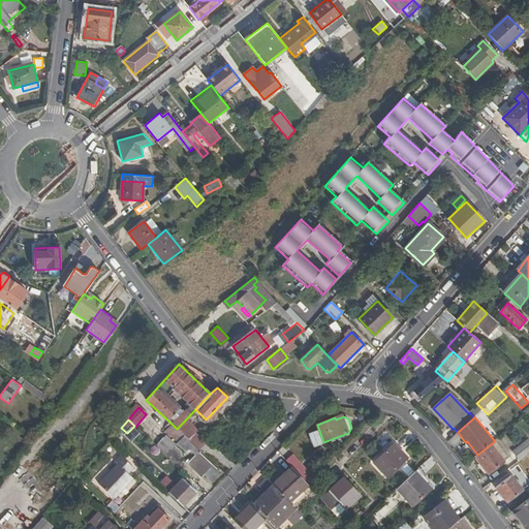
[(177,429),(173,425),(165,432),(178,442),(184,436),(177,429)]
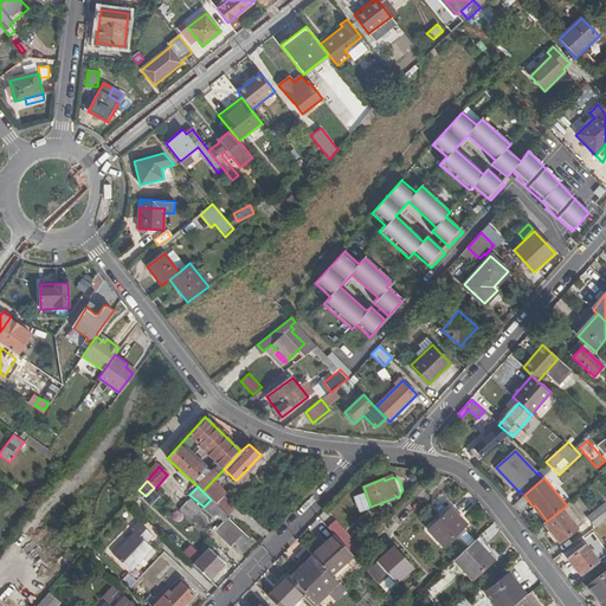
[(191,500),(179,511),(189,521),(200,511),(199,510),(200,509),(191,500)]
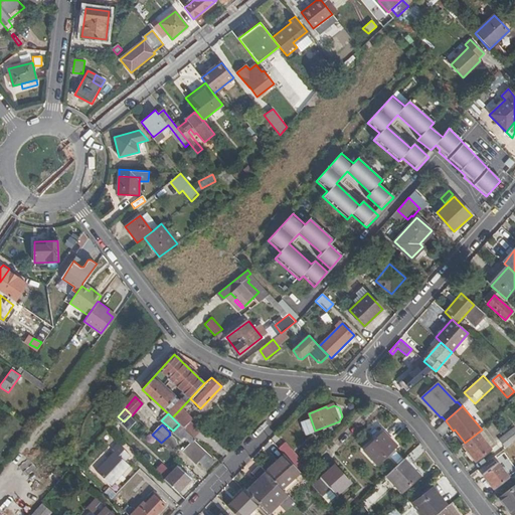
[(208,470),(216,460),(181,425),(173,434),(178,440),(181,437),(189,445),(183,452),(195,464),(198,461),(208,470)]
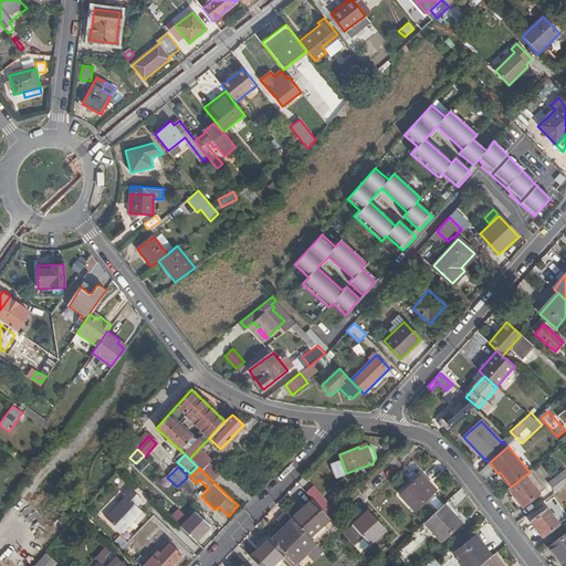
[(547,483),(555,492),(565,483),(565,470),(547,483)]
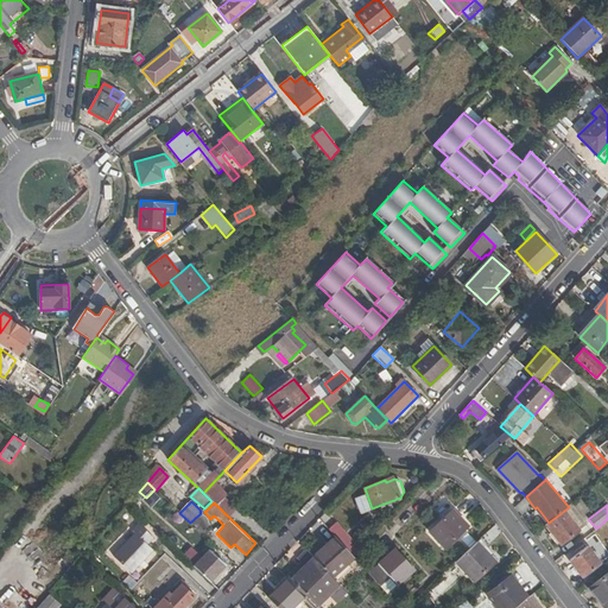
[(537,507),(534,508),(546,524),(549,523),(537,507)]
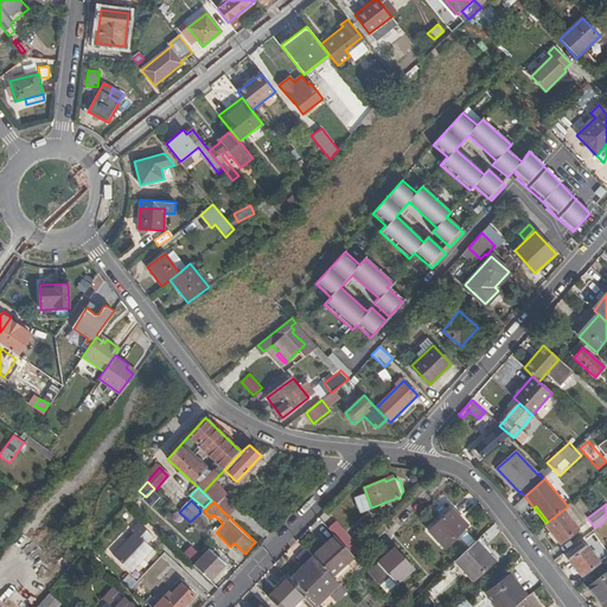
[(467,525),(452,510),(429,531),(443,547),(467,525)]
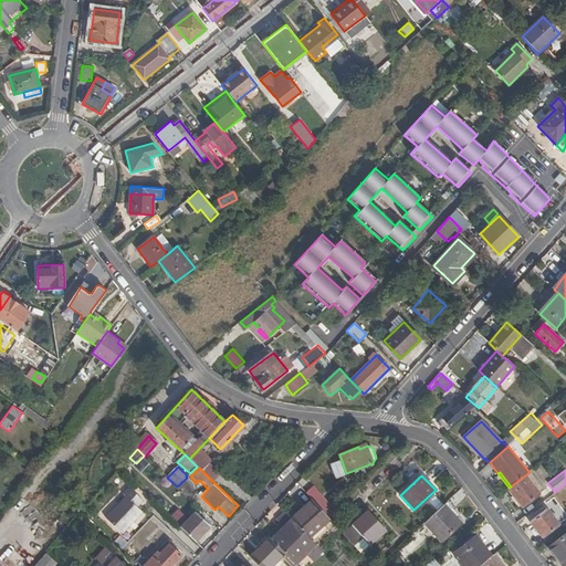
[(538,493),(525,475),(511,486),(509,488),(507,489),(522,506),(538,493)]
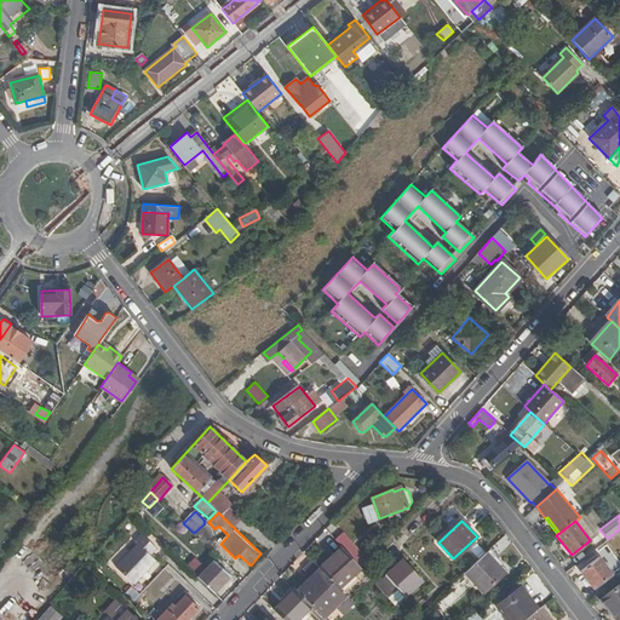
[(211,528),(205,523),(194,533),(205,543),(208,540),(210,541),(213,537),(211,528)]
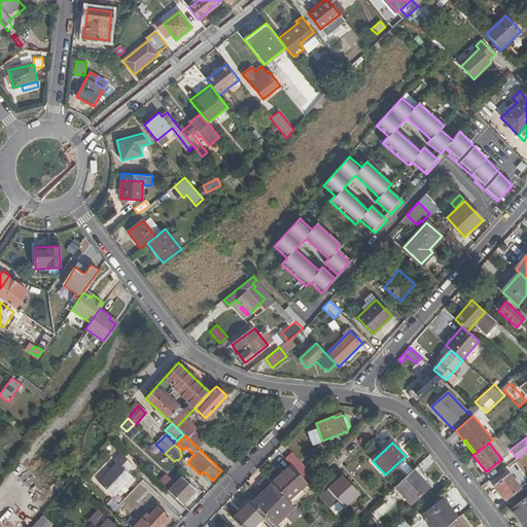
[(290,453),(285,459),(290,465),(306,482),(310,478),(303,469),(305,467),(290,453)]
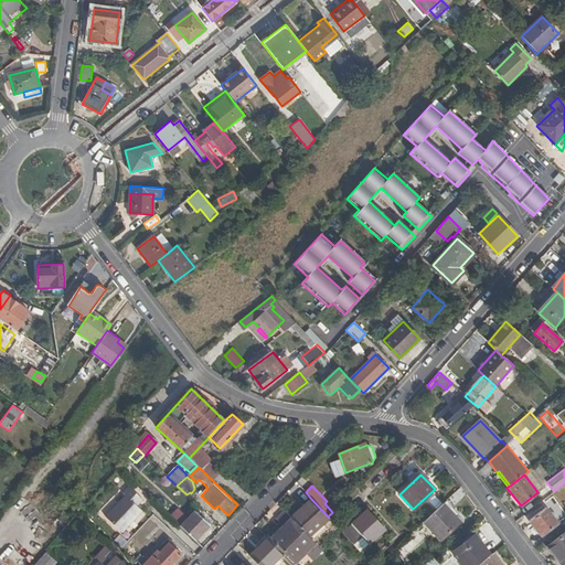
[(106,518),(123,532),(141,511),(136,505),(141,499),(128,488),(123,493),(125,496),(106,518)]
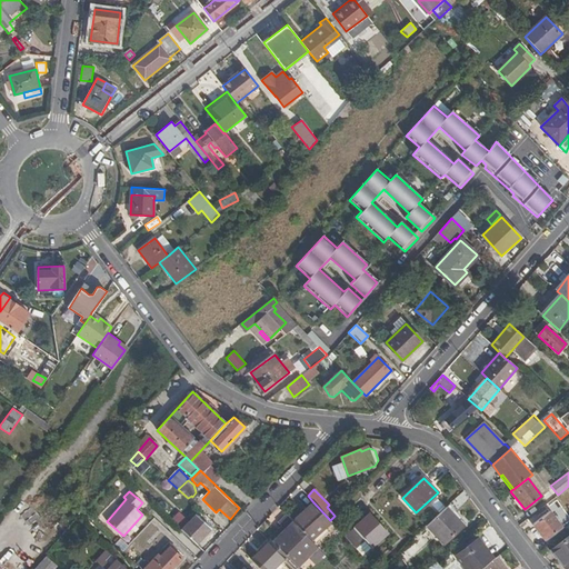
[(293,522),(310,540),(330,521),(330,520),(313,502),(293,522)]
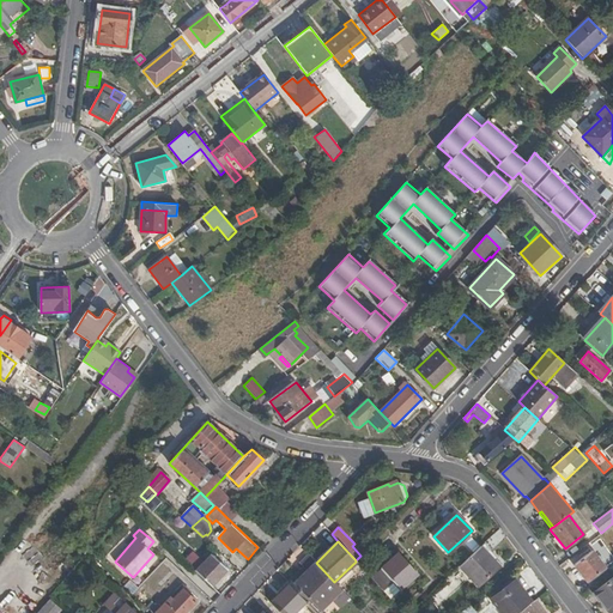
[(501,568),(481,547),(460,566),(479,587),(501,568)]
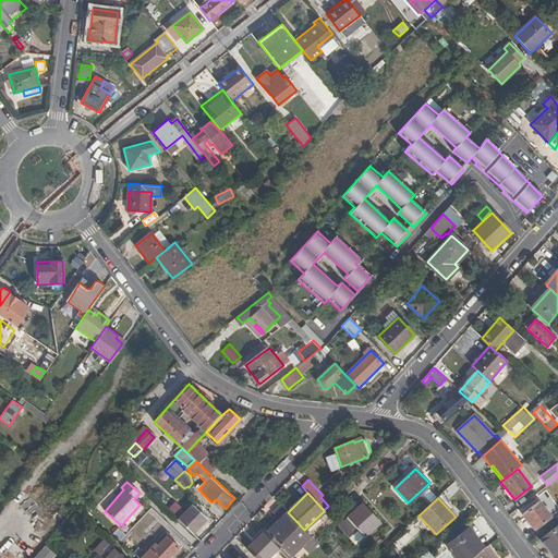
[(380,523),(362,502),(348,517),(365,536),(380,523)]
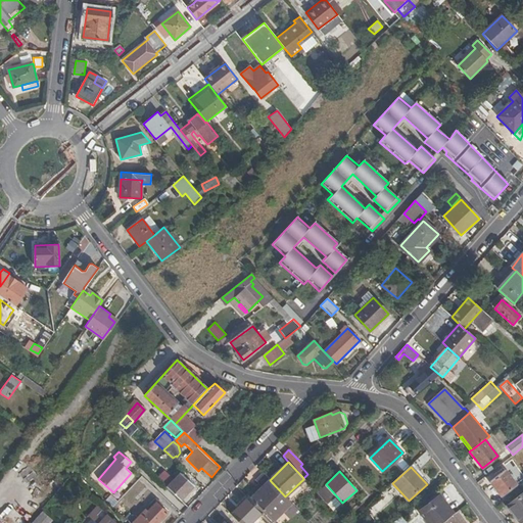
[(516,485),(504,471),(489,481),(501,496),(516,485)]
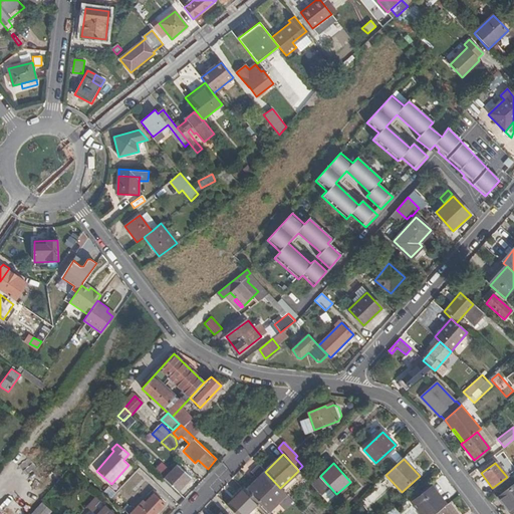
[(259,465),(251,472),(255,476),(244,487),(245,487),(259,502),(269,512),(286,494),(280,488),(265,472),(259,465)]
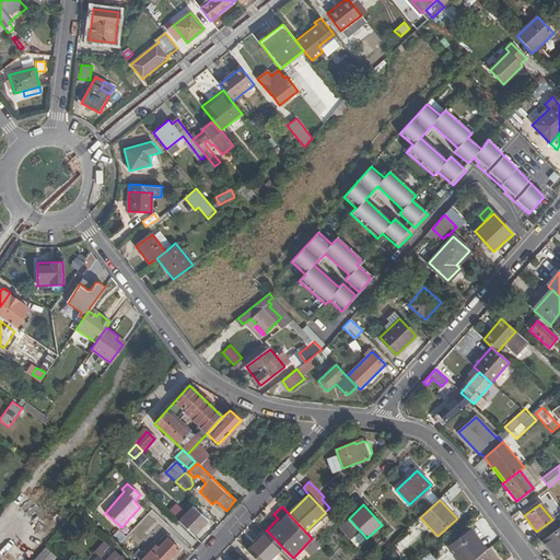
[(191,508),(178,522),(194,536),(207,521),(191,508)]
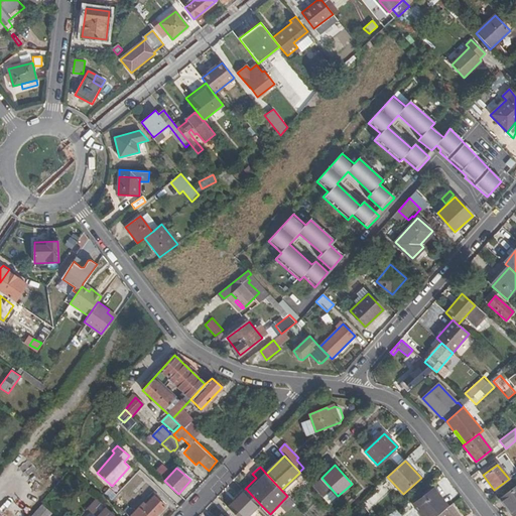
[(230,484),(218,495),(226,505),(239,494),(230,484)]
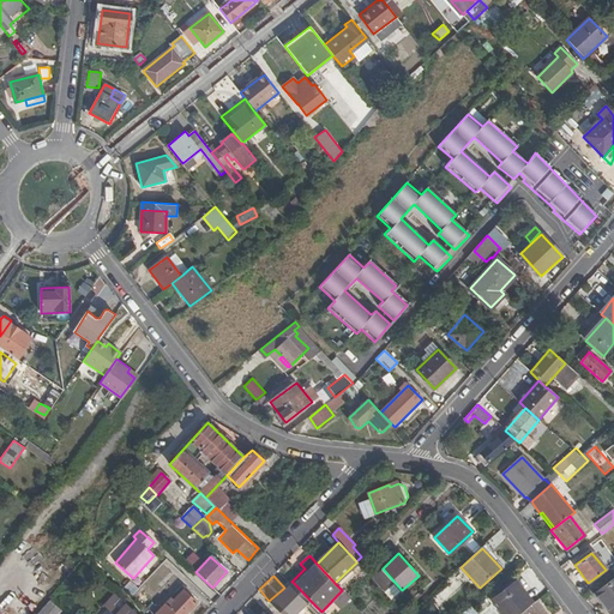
[(29,591),(41,601),(53,585),(40,577),(29,591)]
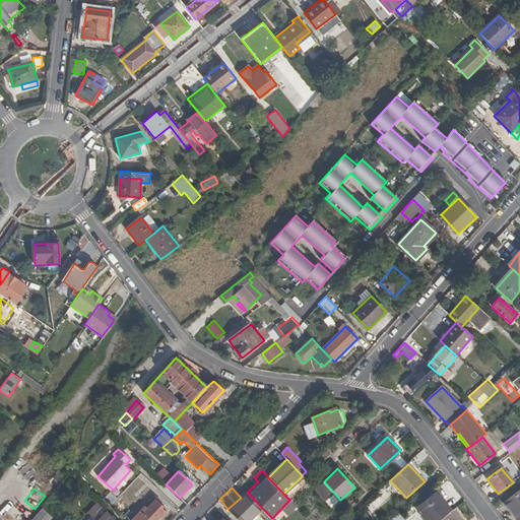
[(519,515),(519,490),(505,503),(517,518),(519,515)]
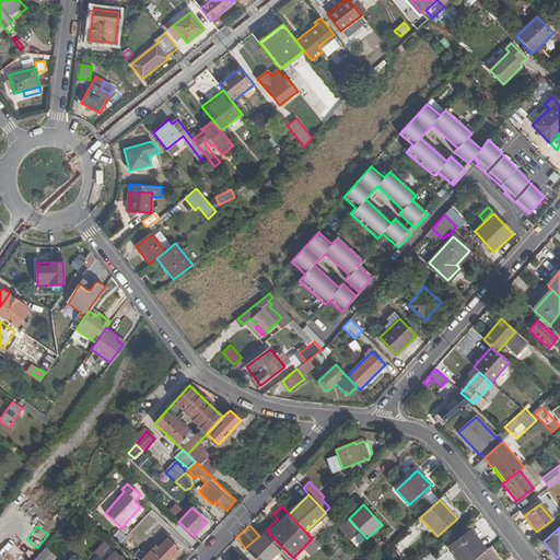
[(267,531),(247,551),(256,559),(268,559),(282,547),(267,531)]
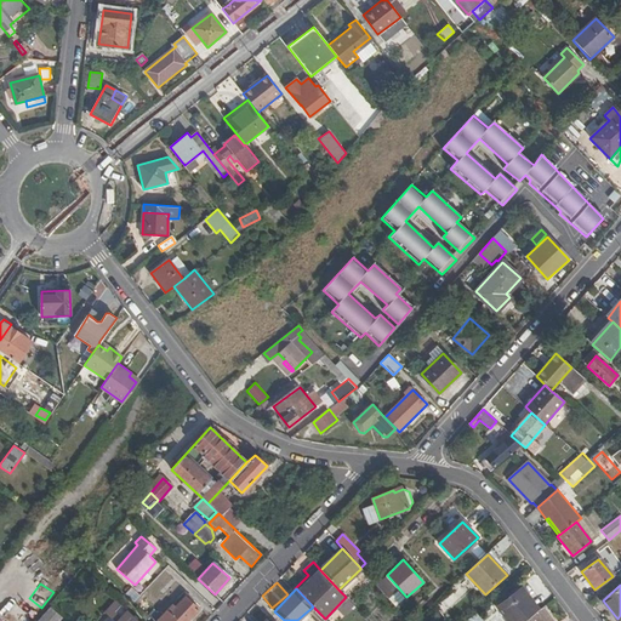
[(497,607),(508,620),(524,620),(539,610),(522,588),(497,607)]
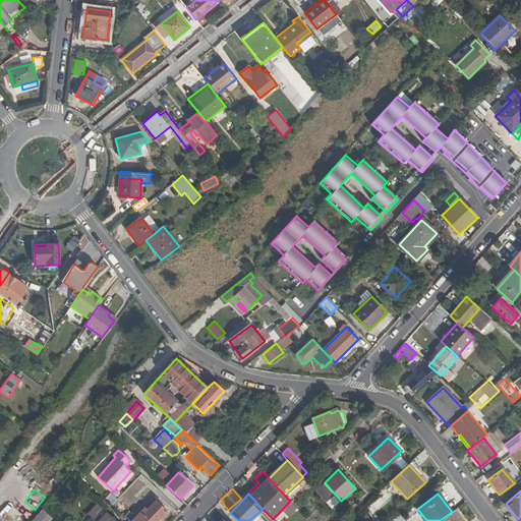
[(332,496),(325,502),(331,509),(338,503),(332,496)]
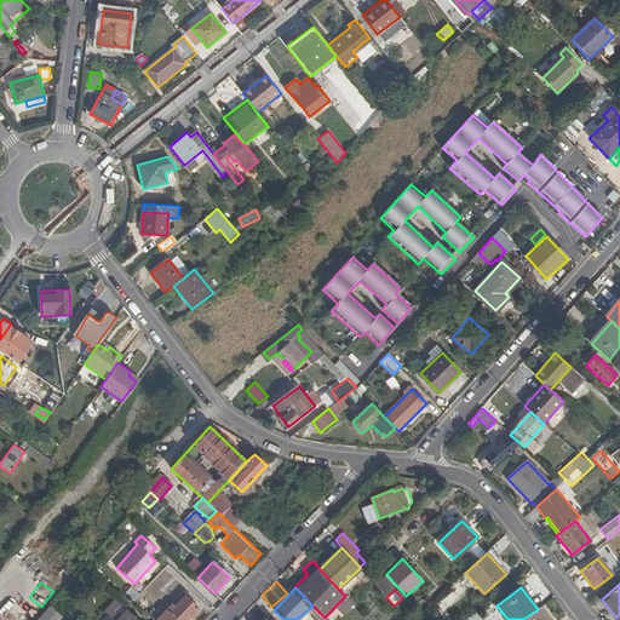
[(185,595),(160,619),(184,619),(197,607),(185,595)]
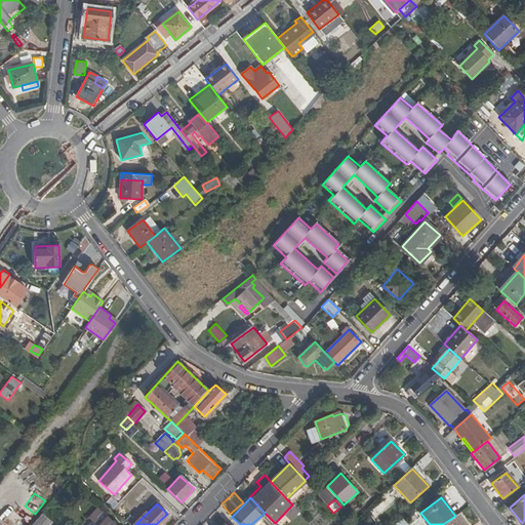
[(50,524),(52,522),(42,513),(31,524),(50,524)]
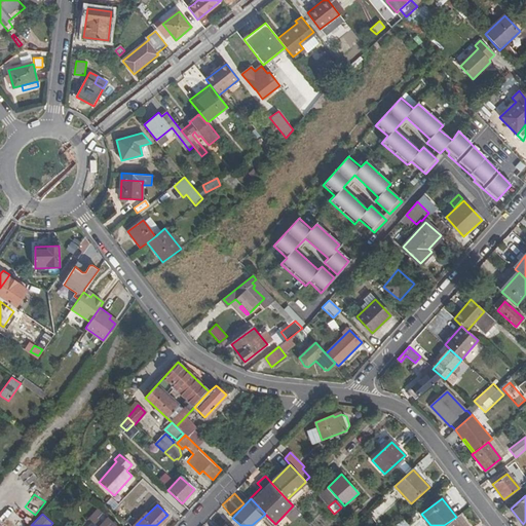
[(466,525),(459,515),(456,517),(444,525),(466,525)]
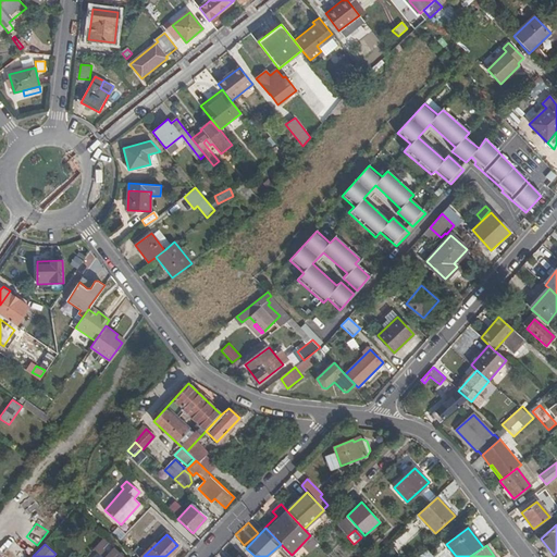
[(124,556),(113,547),(103,556),(124,556)]
